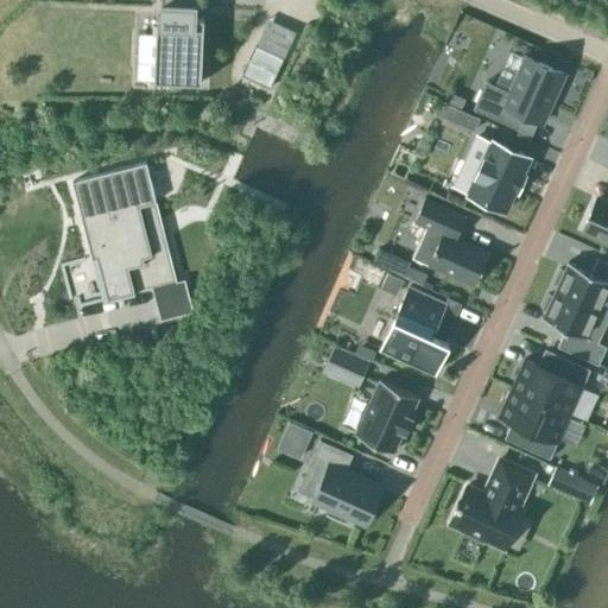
[(201,83),(203,18),(195,18),(195,0),(160,0),(160,16),(156,16),(153,81),(201,83)]
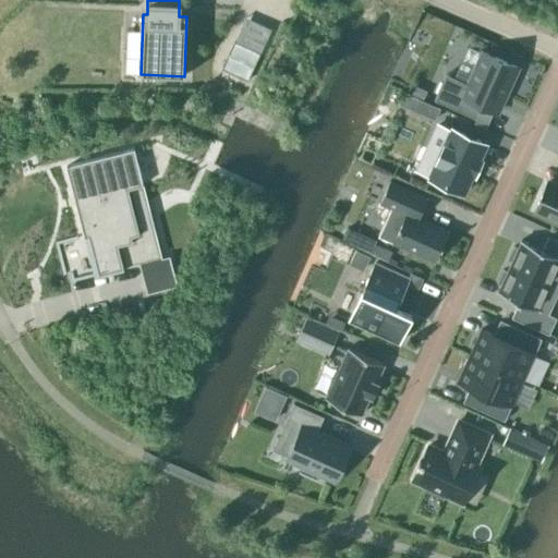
[(234,71),(247,77),(259,50),(246,44),(234,71)]
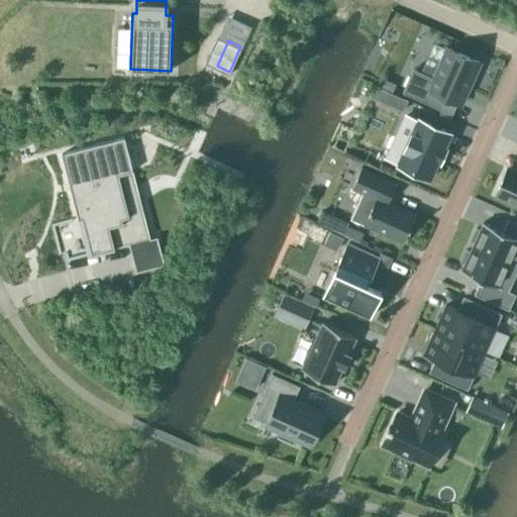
[(482,63),(446,46),(432,78),(413,70),(403,93),(441,110),(445,99),(461,106),(482,63)]
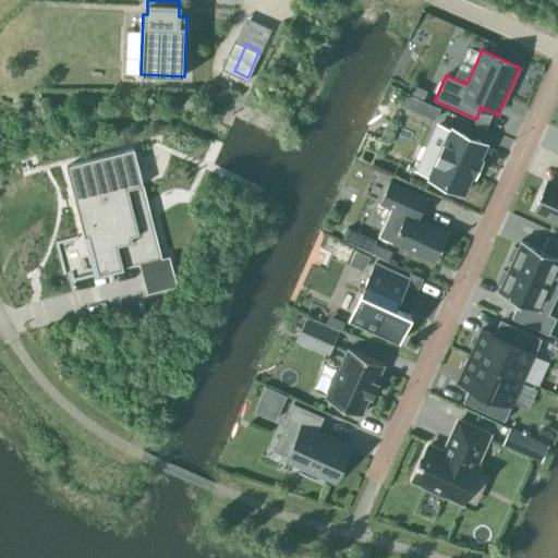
[(451,132),(438,125),(427,149),(440,155),(429,178),(463,193),(472,174),(474,176),(481,160),(478,160),(485,144),(452,129),(451,132)]
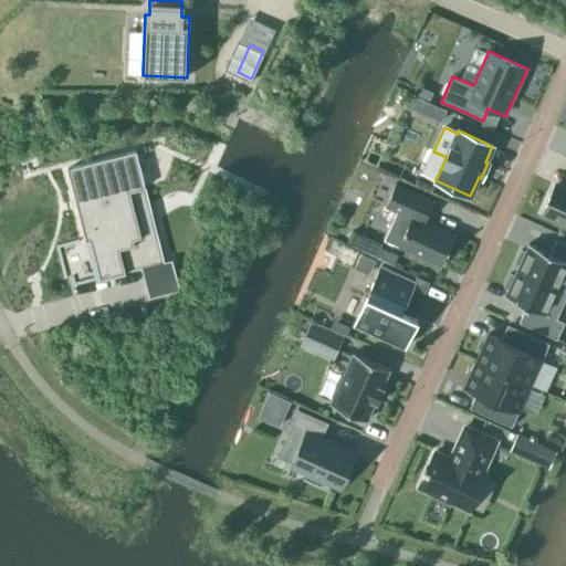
[(136,150),(67,168),(67,170),(73,169),(90,237),(85,238),(85,240),(102,237),(112,275),(142,268),(149,297),(179,290),(171,260),(164,261),(136,150)]
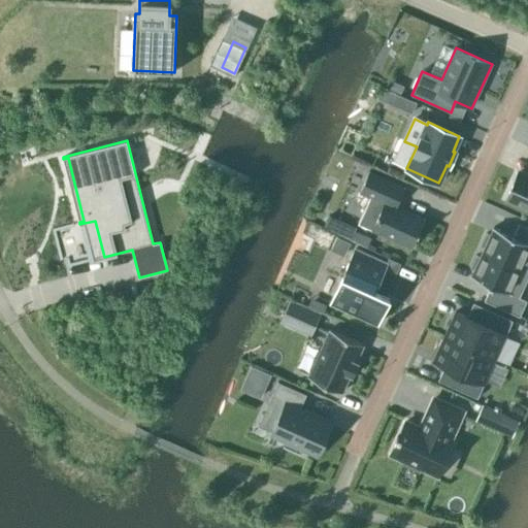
[(404,188),(368,171),(360,190),(370,195),(358,224),(411,248),(424,220),(396,206),(404,188)]
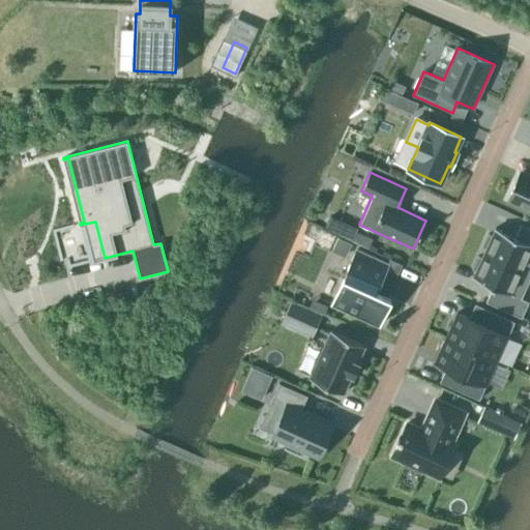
[(529,177),(520,173),(508,200),(529,209),(529,177)]
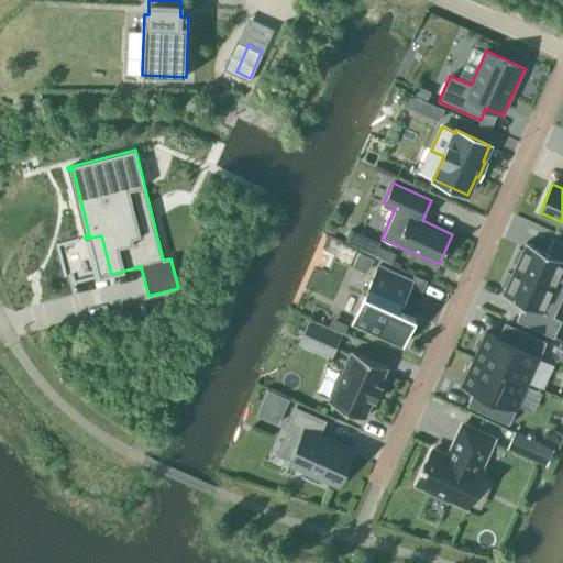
[(381,210),(366,205),(359,220),(373,227),(381,210)]
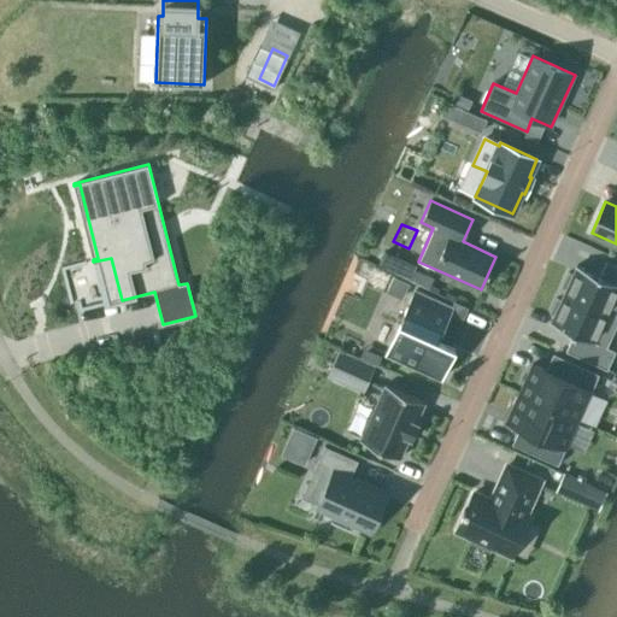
[(616,265),(606,262),(599,276),(576,265),(573,274),(568,272),(562,287),(565,288),(563,294),(616,318),(616,265)]
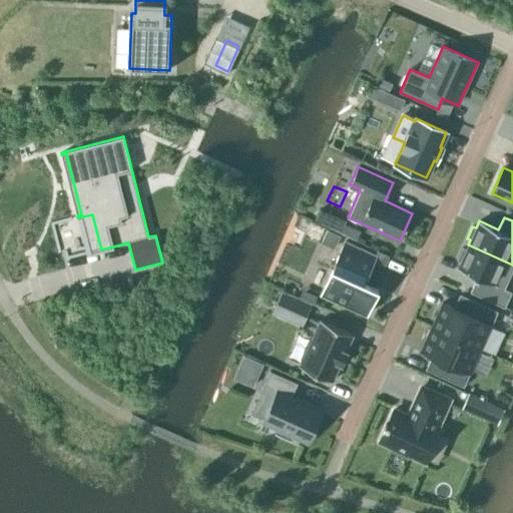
[(376,255),(345,241),(321,294),(367,315),(378,289),(364,283),(376,255)]
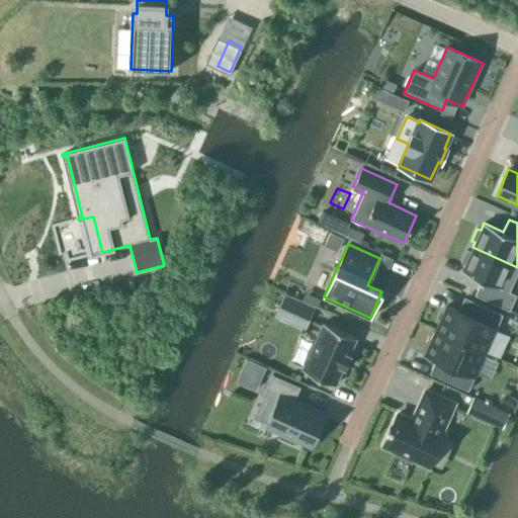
[(517,271),(517,267),(472,247),(469,252),(466,250),(461,262),(465,264),(461,271),(482,280),(475,294),(509,311),(516,294),(509,291),(517,271)]
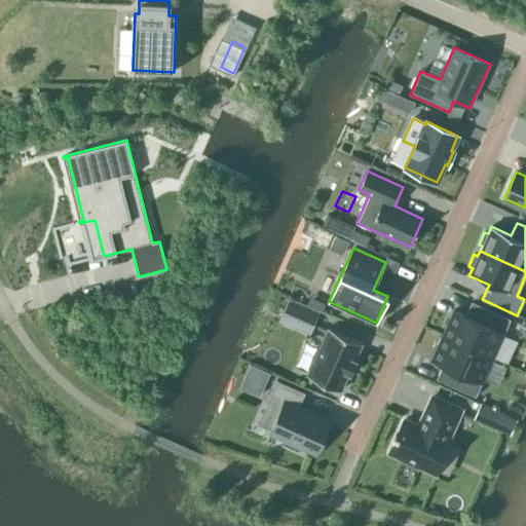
[(320,313),(289,300),(278,325),(309,338),(320,313)]
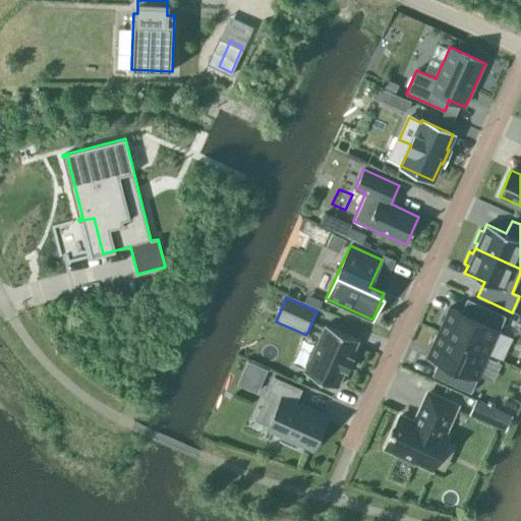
[(505,316),(475,303),(469,316),(449,307),(438,332),(487,354),(505,316)]
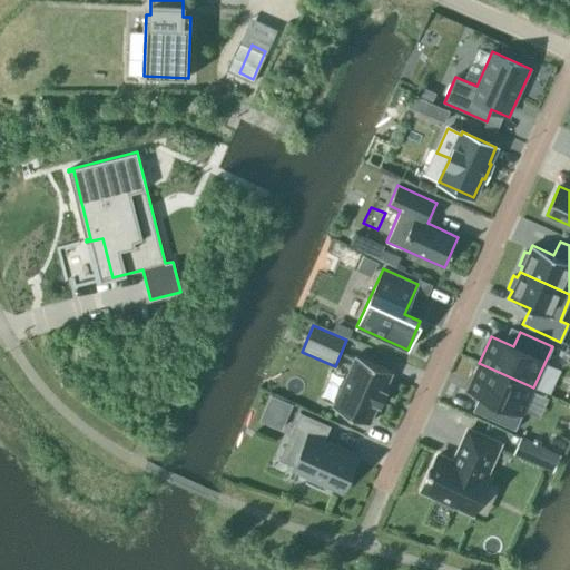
[(392,372),(355,355),(332,406),(369,423),(377,404),(379,405),(385,392),(384,391),(392,372)]
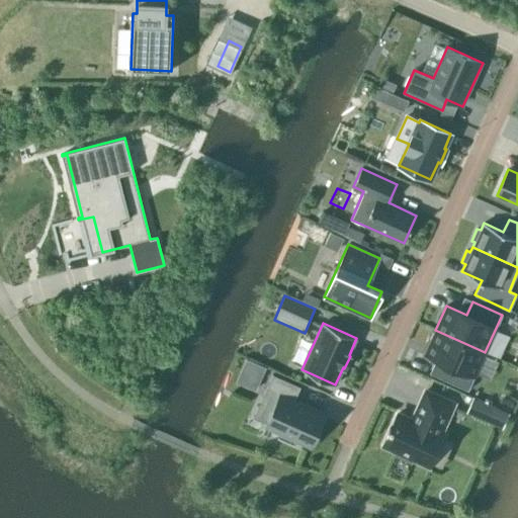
[(485,352),(435,330),(424,354),(444,363),(438,376),(467,391),(485,352)]
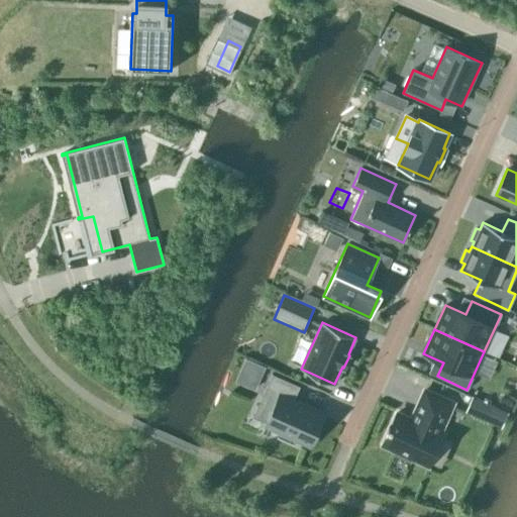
[(300,386),(272,374),(262,397),(275,403),(265,426),(280,433),(279,436),(278,436),(277,437),(294,445),(294,443),(293,443),(295,439),(310,446),(325,414),(294,400),(300,386)]
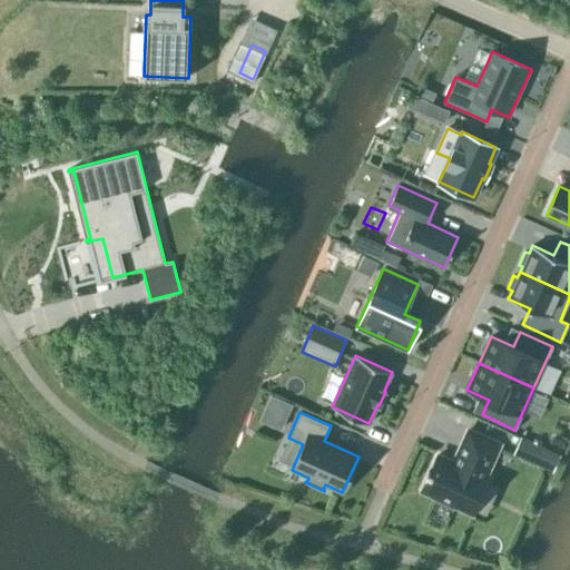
[(499,444),(469,430),(453,463),(438,455),(430,471),(429,470),(428,473),(429,474),(422,490),(436,497),(434,501),(451,508),(453,504),(472,513),(488,479),(483,477),(499,444)]
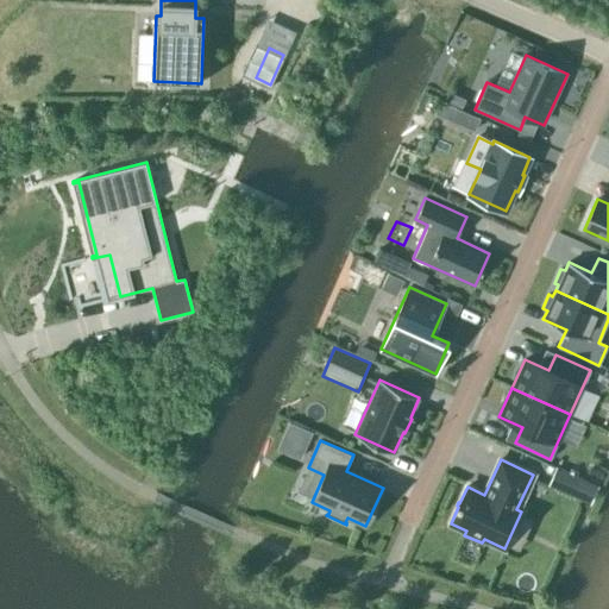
[(578,477),(557,468),(552,478),(563,483),(559,490),(570,495),(578,477)]
